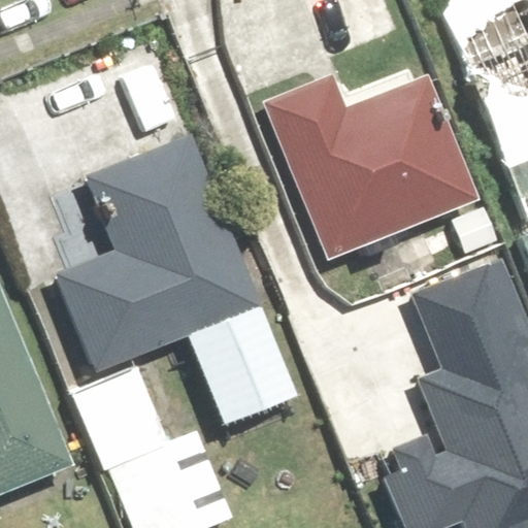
[(527,0),(438,0),(527,221),(527,0)]
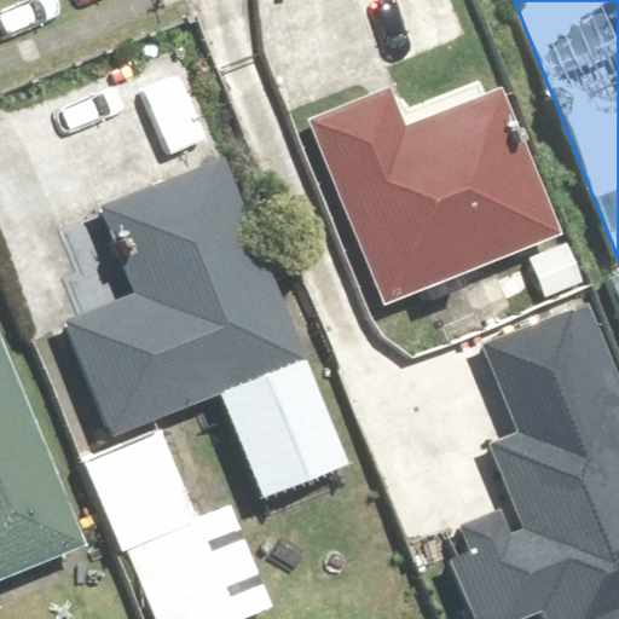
[(394,87),(311,119),(382,306),(561,238),(502,84),(406,120),(394,87)]
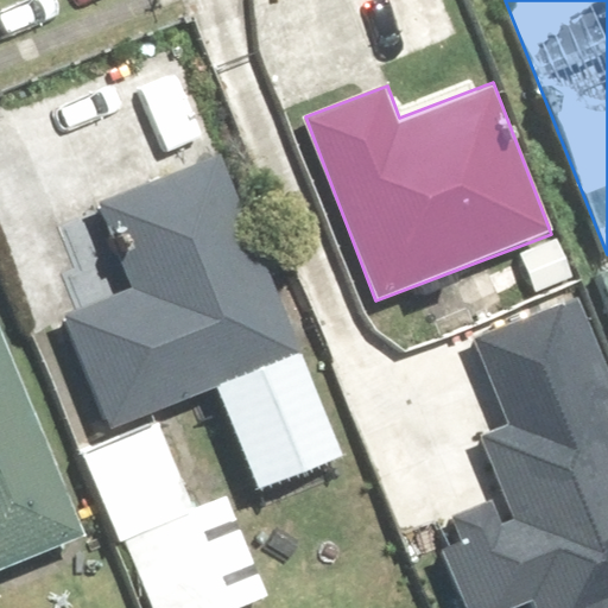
[(298,353),(215,150),(96,198),(134,289),(65,317),(111,430),(298,353)]
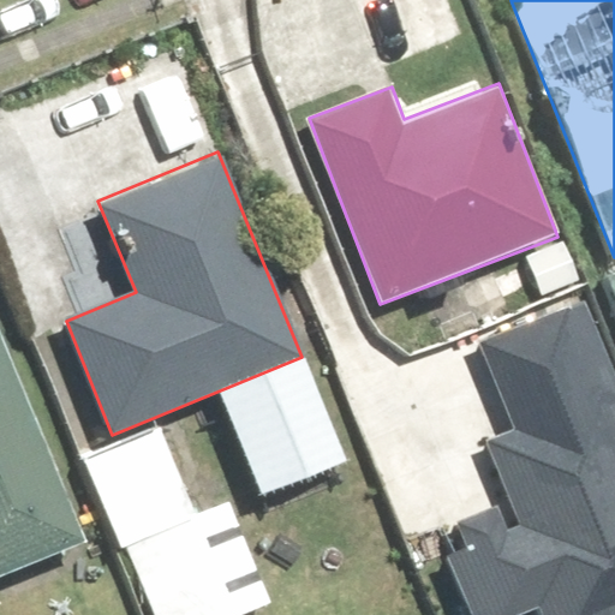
[(614,614),(614,383),(581,300),(481,342),(515,427),(485,440),(511,501),(446,527),(481,614),(508,614),(532,605),(536,614),(614,614)]
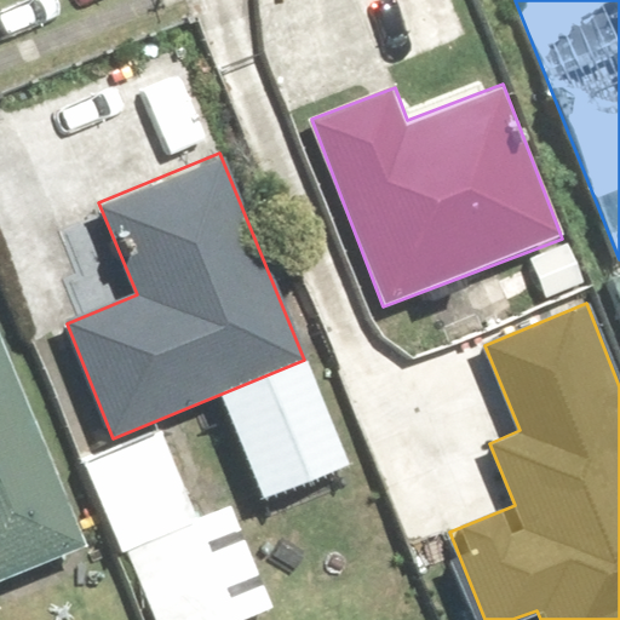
[(0,578),(86,540),(0,348),(0,578)]
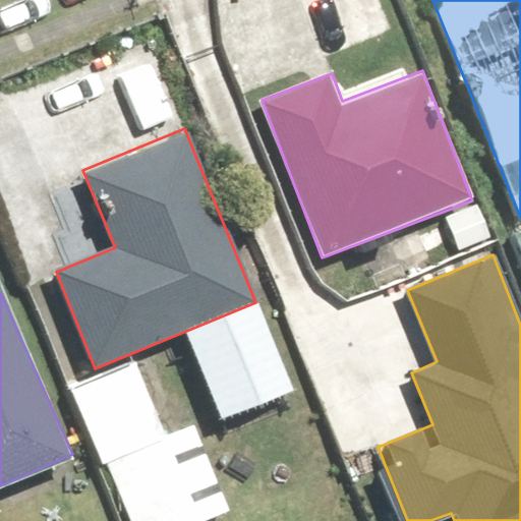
[(196,520),(130,366),(71,392),(127,520),(196,520)]
